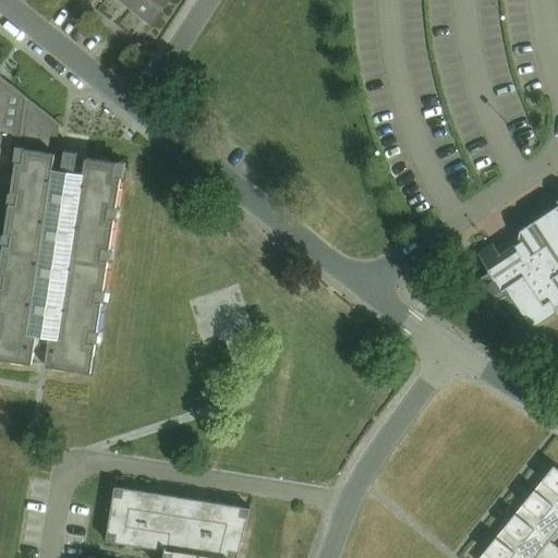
[(136,0),(132,7),(153,23),(170,0),(136,0)]
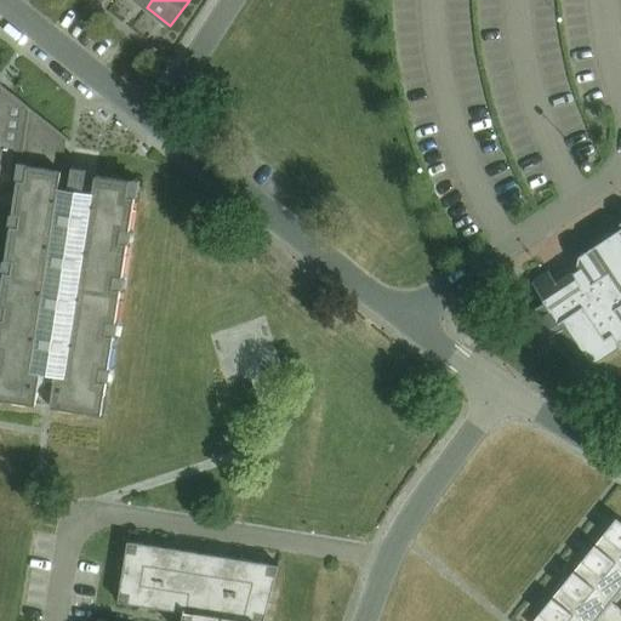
[(0,189),(16,192),(13,212),(21,214),(18,226),(11,226),(6,258),(13,260),(11,273),(4,272),(0,297),(0,305),(6,306),(5,318),(0,317),(0,399),(15,402),(52,408),(102,415),(107,382),(100,381),(102,368),(109,369),(114,335),(107,334),(109,322),(117,323),(121,289),(114,288),(115,275),(123,277),(129,243),(121,241),(123,229),(130,231),(135,197),(127,195),(130,181),(96,176),(93,193),(84,191),(87,169),(73,167),(69,189),(60,187),(67,140),(70,142),(72,141),(0,83),(0,189)]
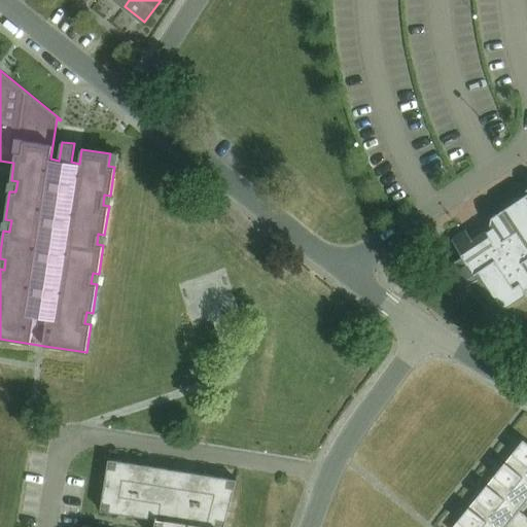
[(526,187),(502,204),(501,209),(463,234),(461,231),(447,240),(458,257),(447,265),(462,288),(475,281),(489,304),(492,301),(498,311),(495,313),(500,321),(512,313),(510,309),(526,297),(522,291),(526,288),(526,187)]
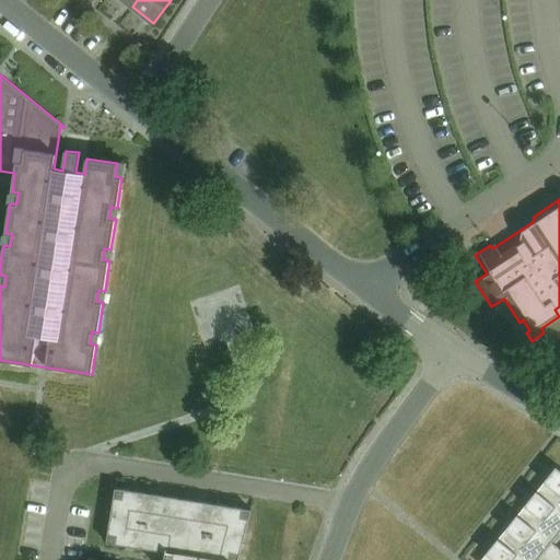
[(537,491),(559,509),(559,469),(557,467),(537,491)]
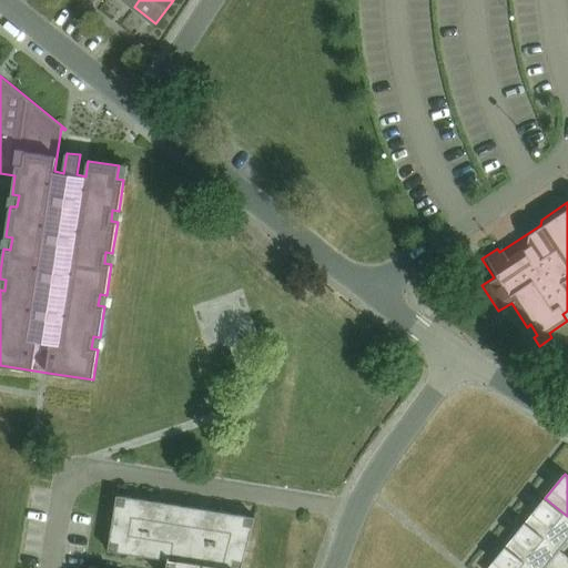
[(241,567),(255,516),(117,496),(109,550),(168,560),(165,567),(241,567)]
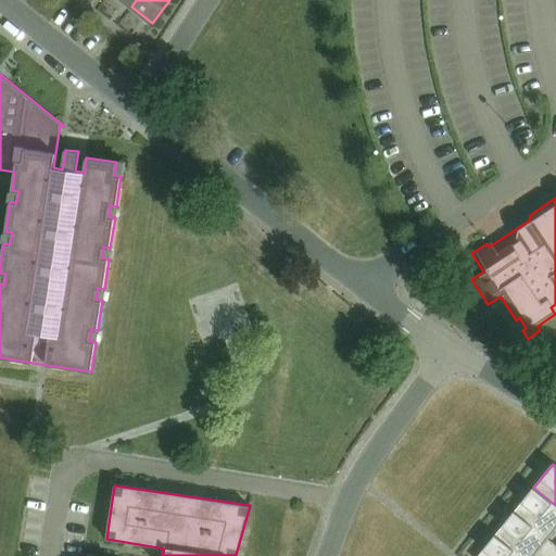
[(514,512),(548,539),(555,529),(555,505),(533,488),(514,512)]
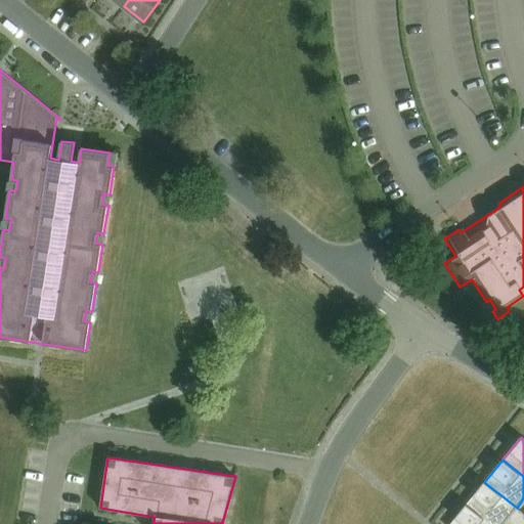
[(466,505),(489,523),(504,523),(517,508),(484,482),(466,505)]
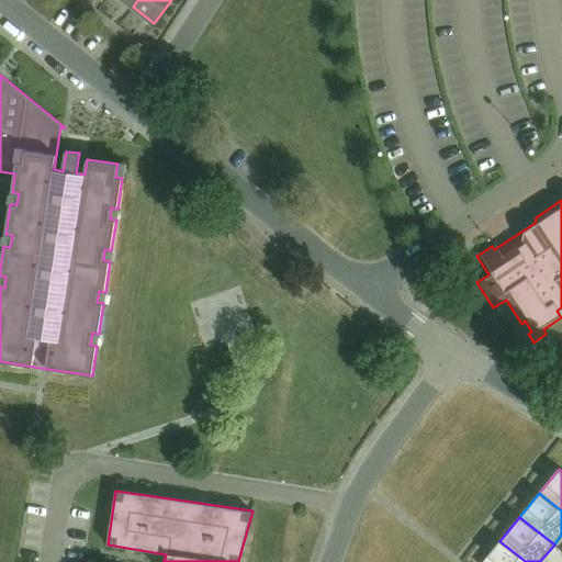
[(525,561),(499,541),(483,561),(525,561)]
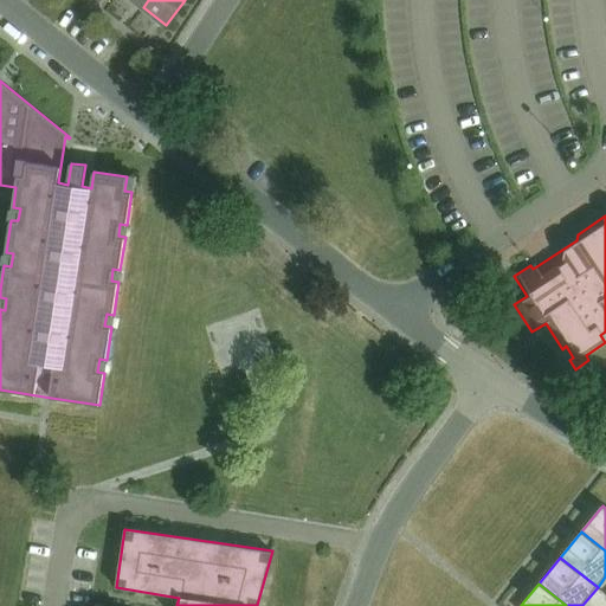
All buildings are outlined.
